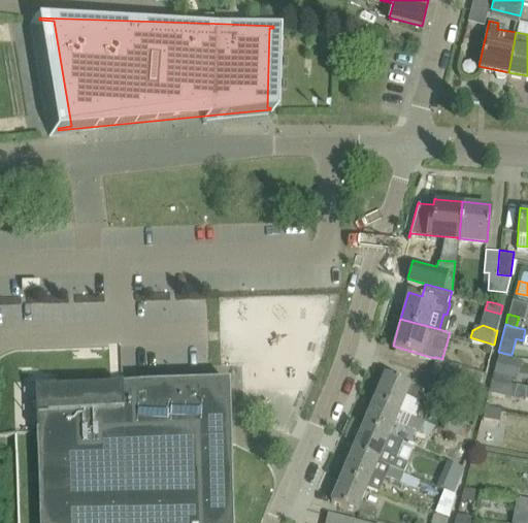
[(512,355),(498,352),(494,369),(518,376),(522,357),(512,355)]
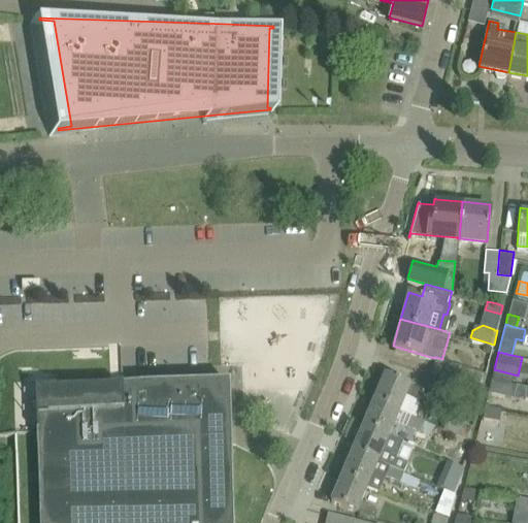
[(481,388),(486,371),(460,363),(455,379),(481,388)]
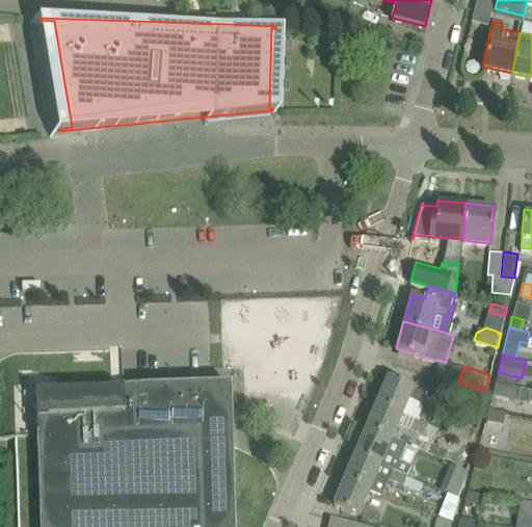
[(417,418),(424,402),(428,392),(388,374),(376,400),(417,418)]
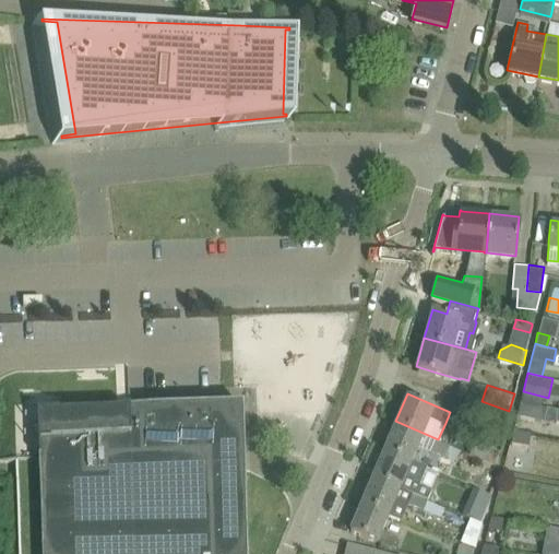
[(521,400),(518,413),(544,419),(547,405),(521,400)]
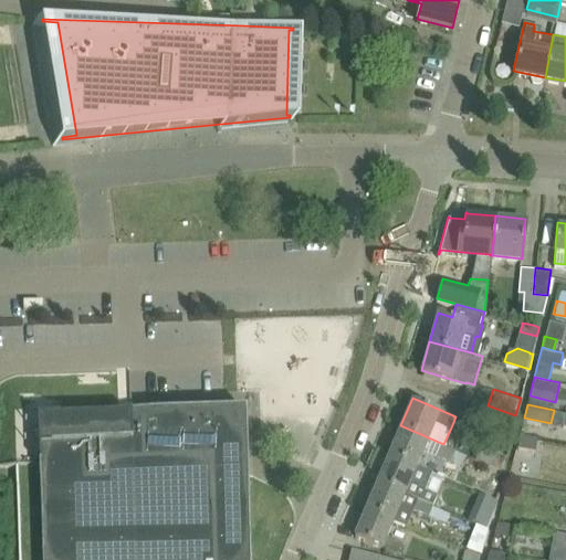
[(39,460),(16,460),(18,559),(250,559),(248,469),(248,466),(245,408),(136,411),(38,413),(39,460)]
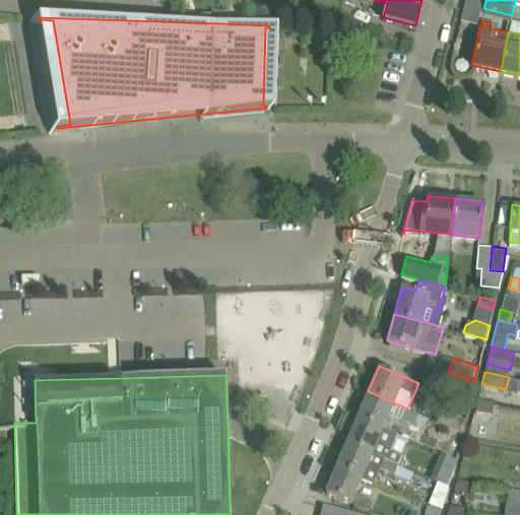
[(383,427),(389,413),(399,417),(400,416),(413,423),(418,412),(407,408),(368,391),(358,416),(383,427)]
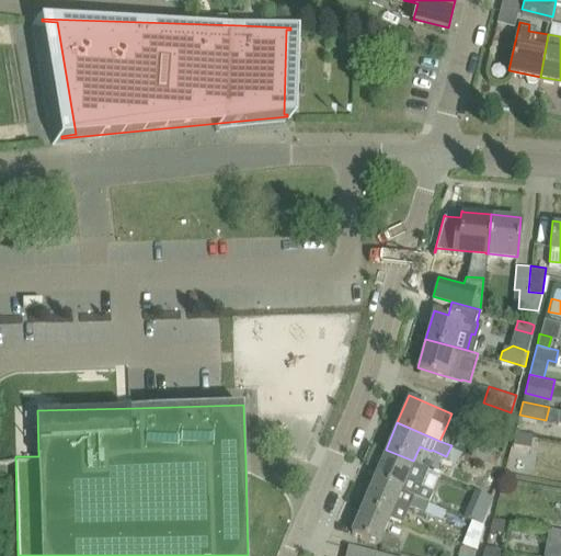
[(517,432),(514,445),(531,449),(534,435),(517,432)]
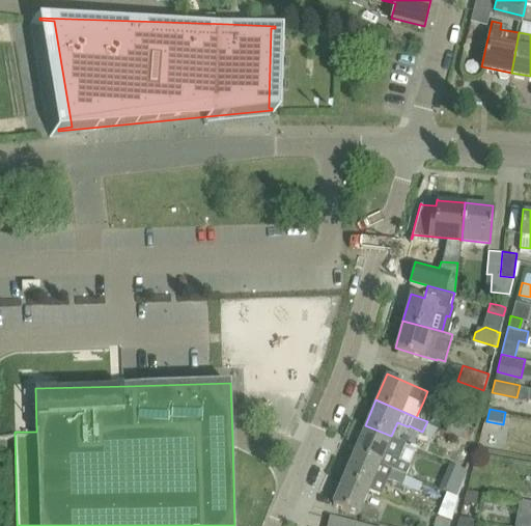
[(451,415),(445,430),(463,437),(470,440),(475,424),(451,415)]
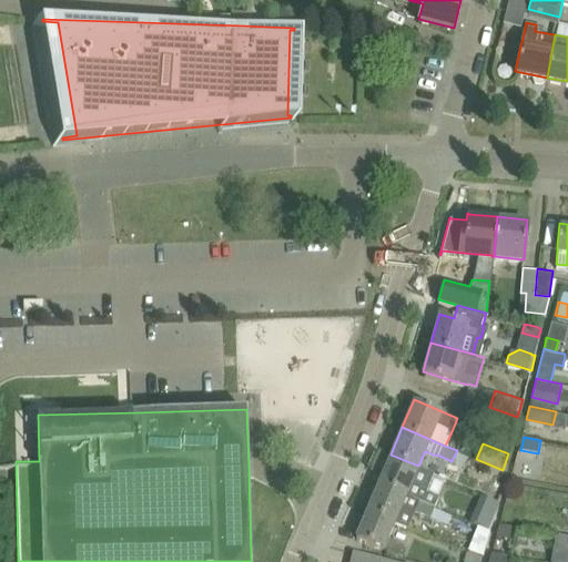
[(432,472),(418,466),(391,455),(379,481),(435,504),(439,494),(426,489),(432,472)]
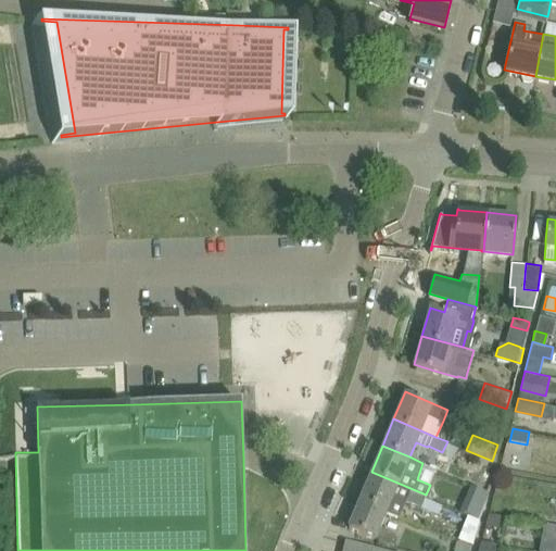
[(371,472),(359,498),(388,510),(400,514),(406,499),(420,505),(438,513),(442,503),(425,496),(426,495),(371,472)]
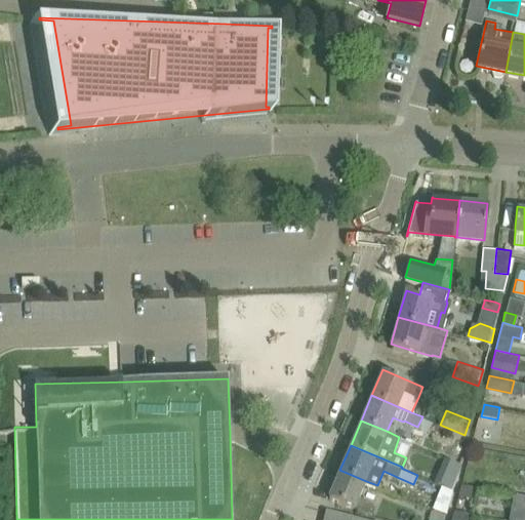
[(450,486),(458,462),(459,461),(445,455),(436,481),(438,482),(450,486)]
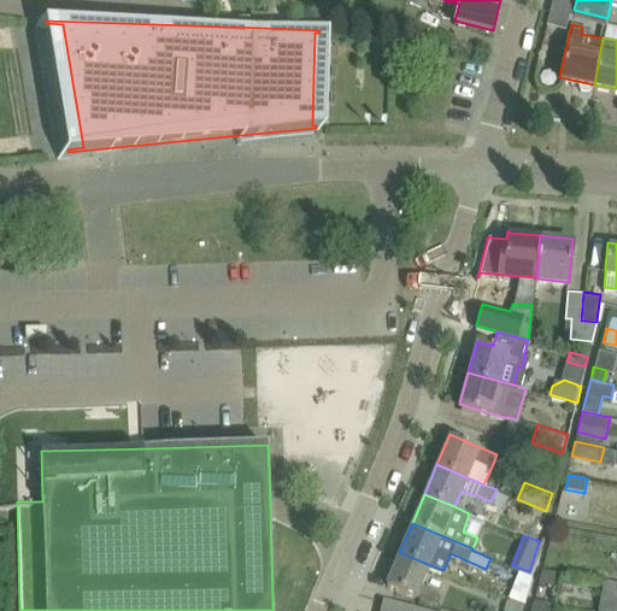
[(551,562),(568,565),(571,539),(554,536),(551,562)]
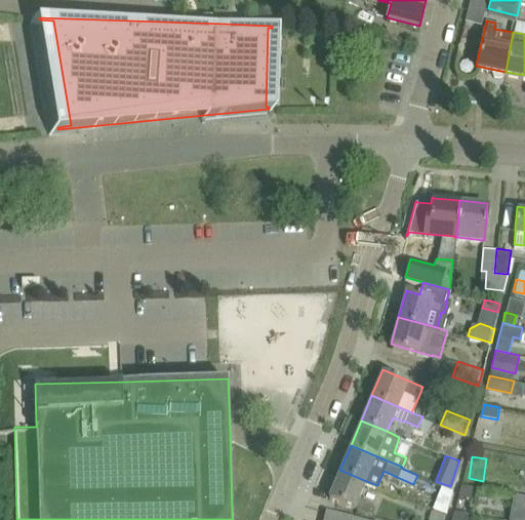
[(359,497),(366,481),(339,470),(329,495),(368,512),(372,503),(359,497)]
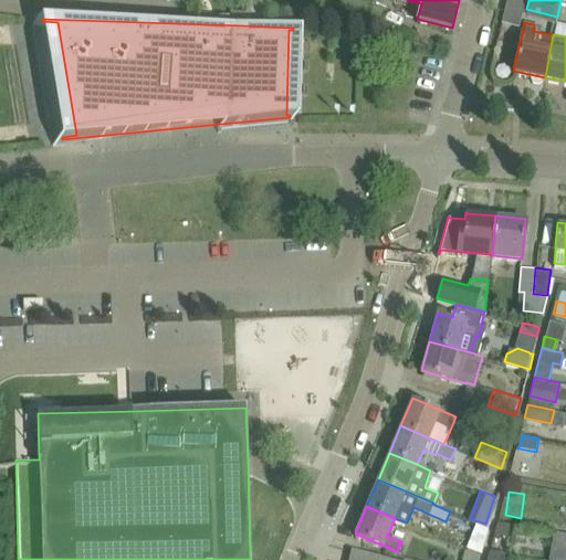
[(496,518),(494,530),(510,535),(513,522),(496,518)]
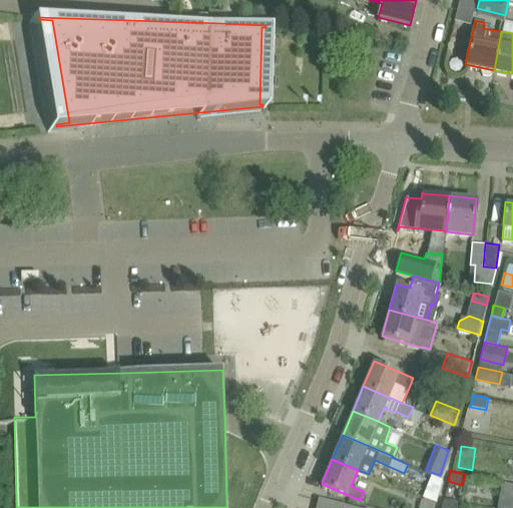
[(512,482),(507,481),(505,481),(505,483),(503,483),(501,491),(512,493),(512,482)]
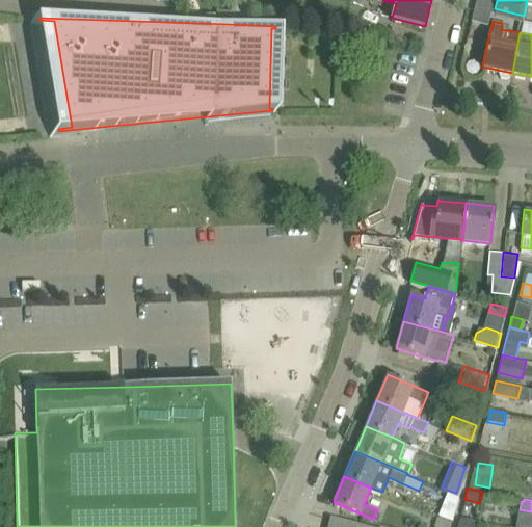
[(355,526),(357,521),(350,519),(329,515),(326,526),(355,526)]
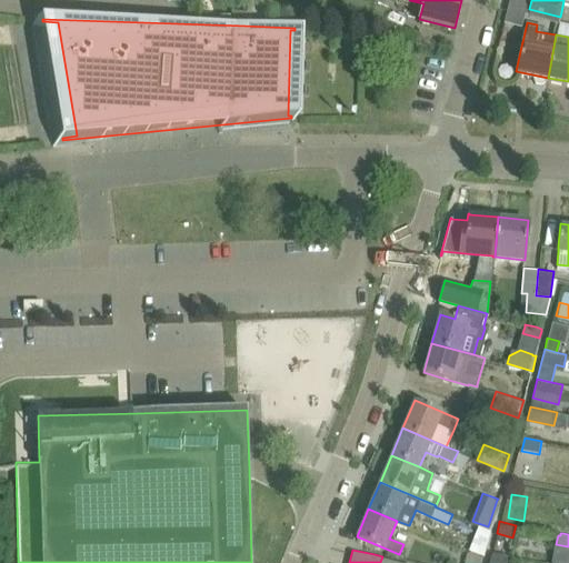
[(506,562),(508,554),(491,552),(488,562),(506,562)]
